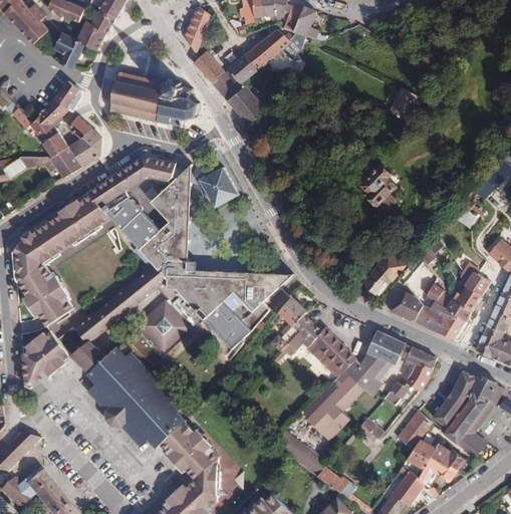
[(1,8),(4,11),(16,0),(0,0),(0,9),(1,8)]
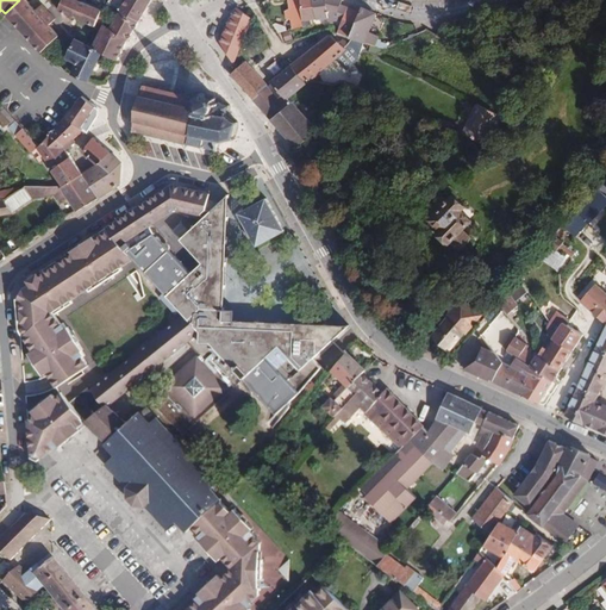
[(37,6),(30,0),(19,0),(5,13),(4,14),(38,53),(61,32),(50,22),(57,16),(43,0),(37,6)]
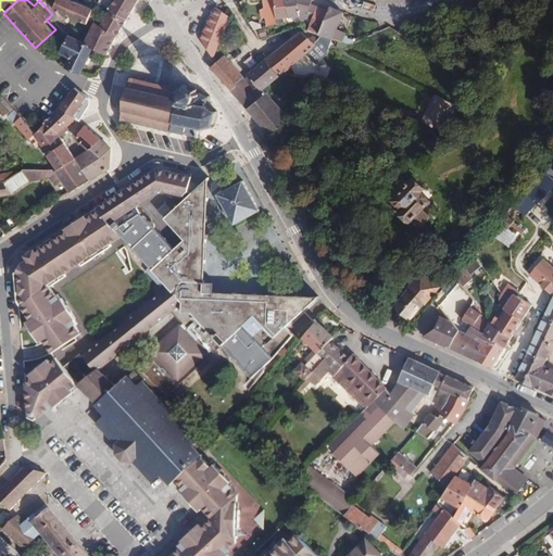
[(55,0),(52,8),(75,19),(83,2),(77,0),(55,0)]
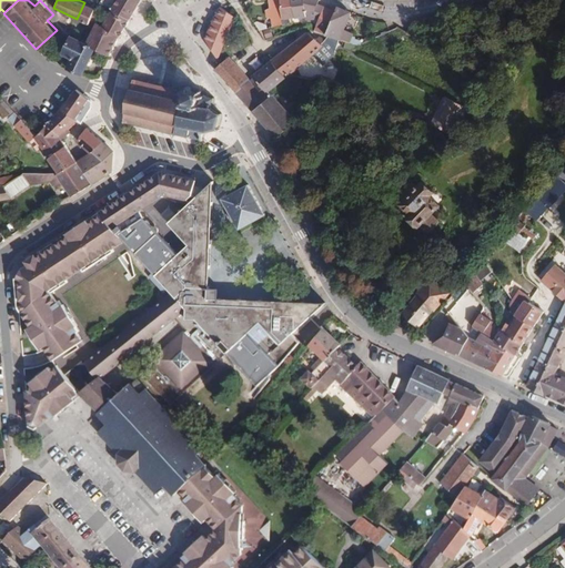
[(138,0),(99,0),(97,7),(109,13),(125,21),(138,0)]
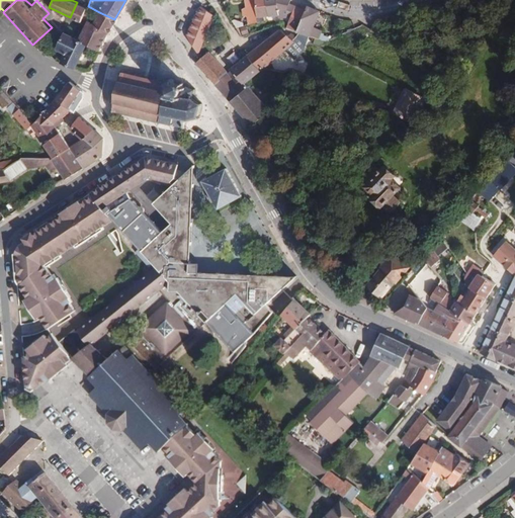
[(262,16),(261,0),(244,0),(245,7),(241,9),(241,15),(246,16),(247,24),(263,20),(262,16)]
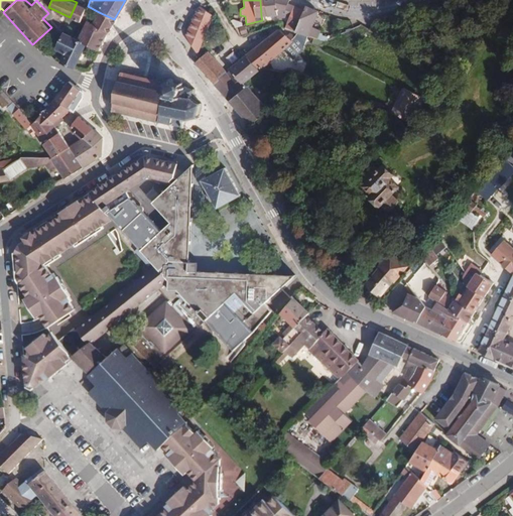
[(285,0),(260,0),(261,16),(275,15),(275,12),(283,9),(286,0),(285,0)]
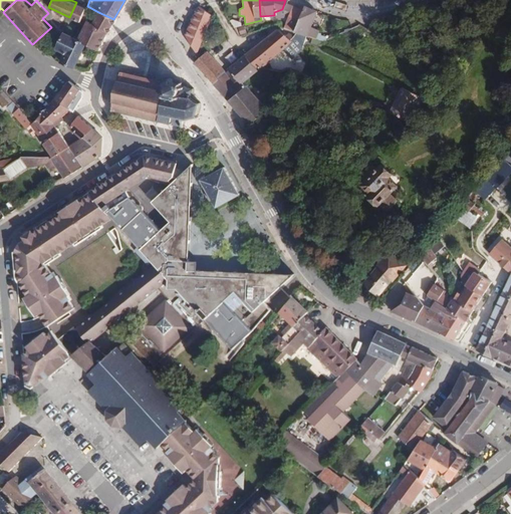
[(76,41),(83,44),(96,51),(105,34),(92,23),(98,12),(87,6),(76,1),(76,2),(69,17),(79,22),(80,18),(86,21),(76,41)]
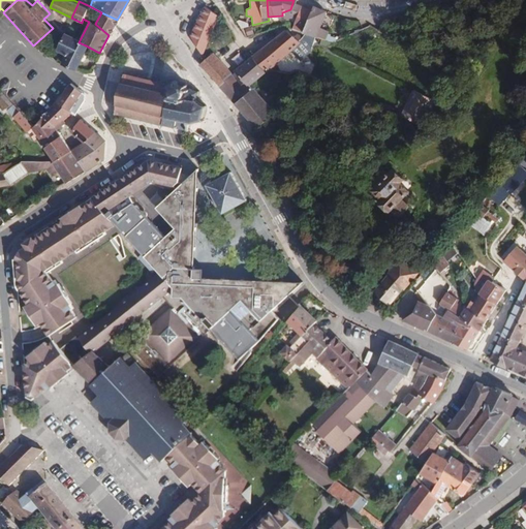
[(216,17),(203,6),(194,22),(188,36),(199,55),(216,17)]
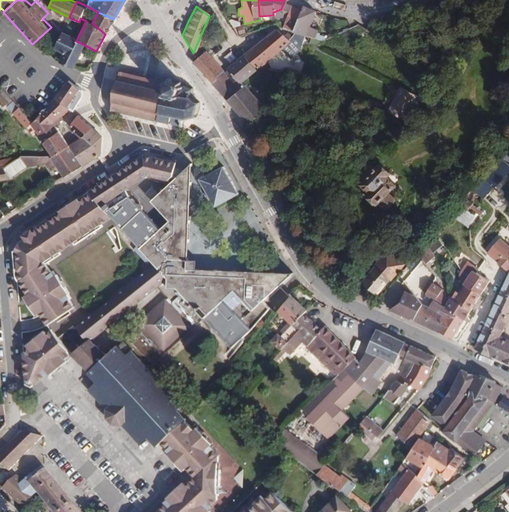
[(291,31),(299,10),(289,7),(281,28),(291,31)]
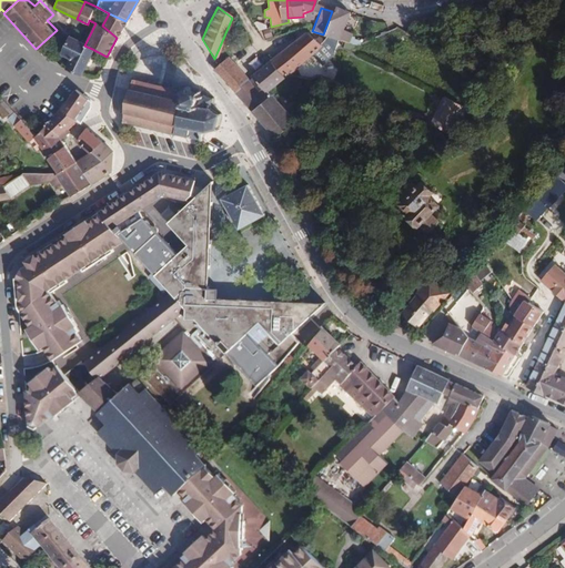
[(334,8),(332,11),(323,34),(338,39),(346,42),(350,33),(341,30),(347,12),(334,8)]
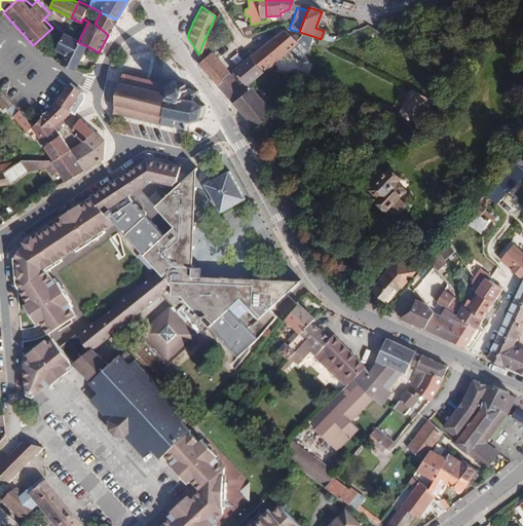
[(116,20),(101,12),(95,24),(108,35),(116,20)]
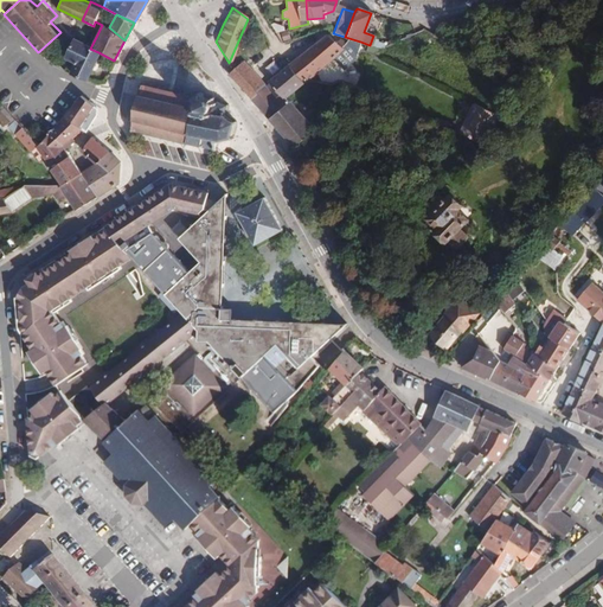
[(287,64),(302,83),(307,80),(332,58),(341,49),(325,34),(287,64)]
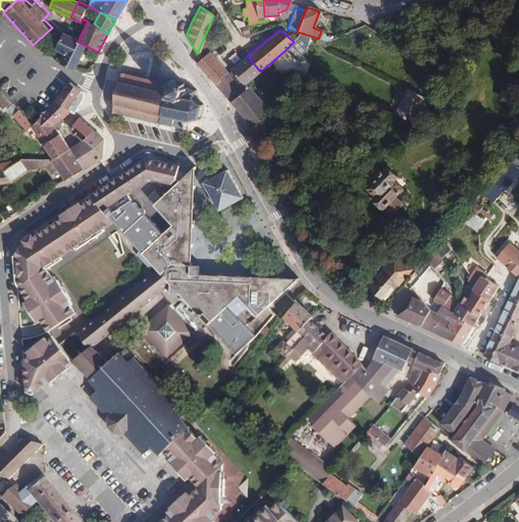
[(72,69),(85,45),(78,42),(62,35),(55,50),(64,54),(60,63),(72,69)]
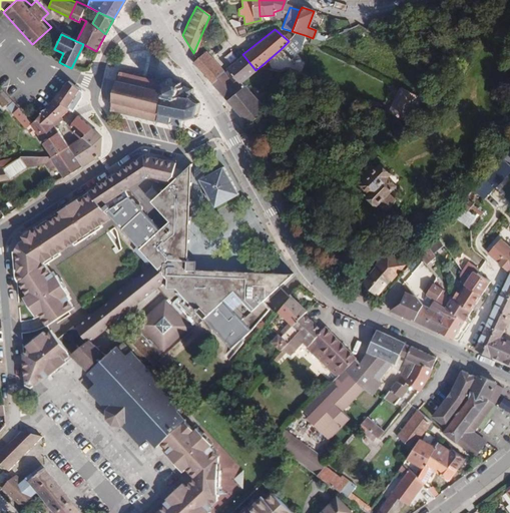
[(225,69),(205,49),(191,63),(211,83),(225,69)]
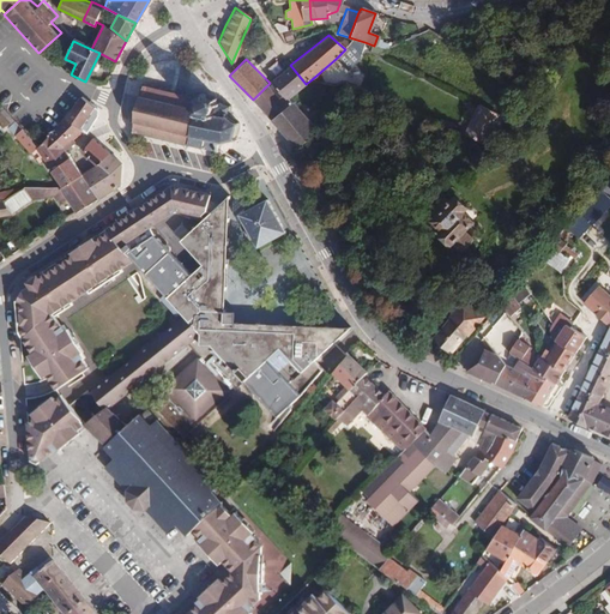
[(288,98),(306,84),(290,65),(270,83),(288,98)]
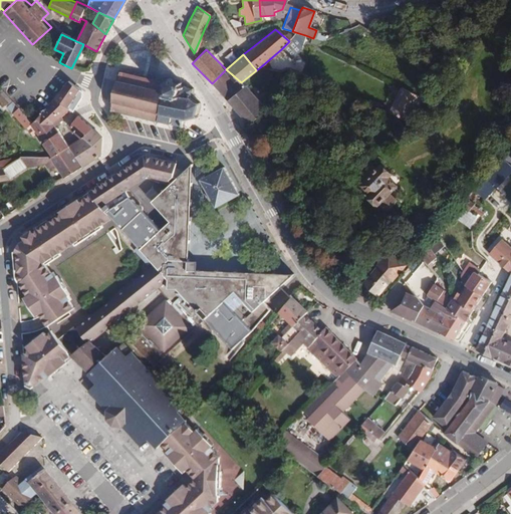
[(212,83),(227,100),(244,85),(241,82),(226,69),(212,83)]
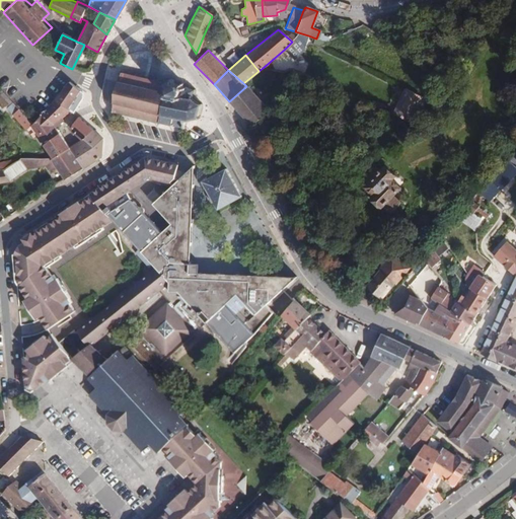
[(120,71),(119,71),(119,73),(117,73),(116,74),(118,74),(116,85),(114,85),(114,86),(116,86),(113,97),(111,97),(111,98),(113,99),(109,110),(108,109),(107,112),(109,112),(109,114),(111,114),(111,112),(122,115),(122,116),(123,117),(123,115),(134,117),(134,119),(135,119),(136,118),(146,120),(146,122),(147,122),(147,120),(157,122),(156,125),(157,125),(158,123),(168,125),(167,127),(169,127),(169,125),(180,128),(181,130),(183,129),(182,127),(185,116),(195,118),(197,120),(198,119),(196,117),(198,106),(201,105),(200,103),(198,104),(189,102),(191,92),(194,91),(193,89),(191,90),(180,87),(181,83),(179,82),(177,86),(172,85),(171,80),(168,79),(165,81),(164,83),(156,81),(156,80),(155,80),(155,81),(145,79),(145,77),(144,77),(144,79),(133,76),(133,74),(132,74),(132,76),(120,73),(120,71)]
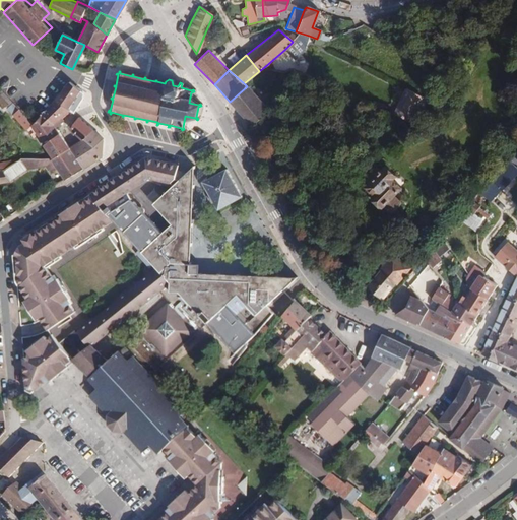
[(66,83),(62,80),(56,87),(60,90),(66,83)]
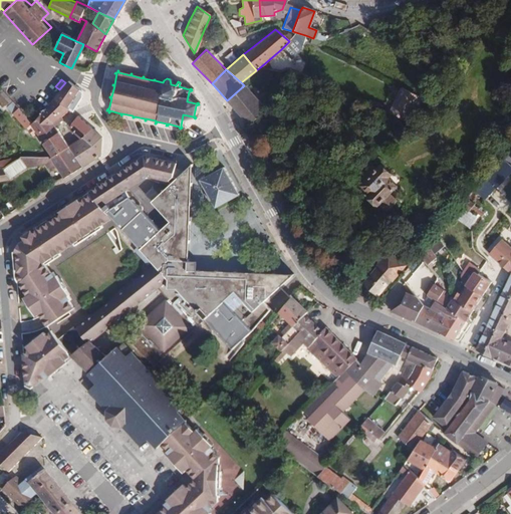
[(36,133),(52,158),(67,148),(51,124),(67,109),(66,108),(77,90),(77,89),(66,81),(65,82),(59,89),(38,114),(40,116),(32,125),(36,133)]
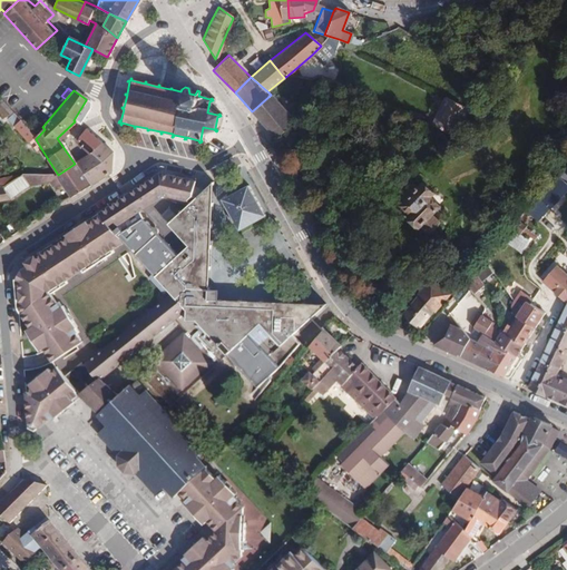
[(271,95),(252,111),(263,125),(275,138),(293,121),(271,95)]
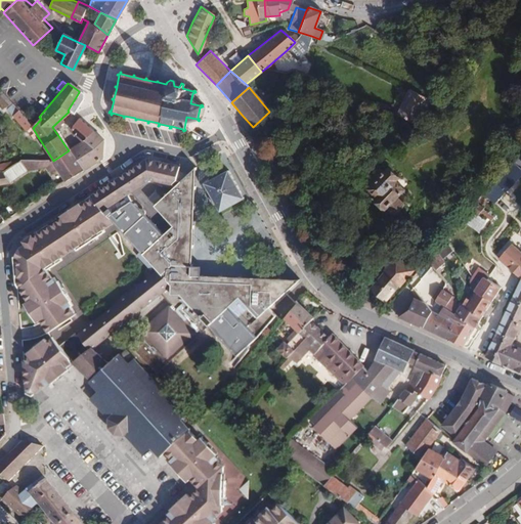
[(415,125),(426,98),(405,89),(394,116),(415,125)]
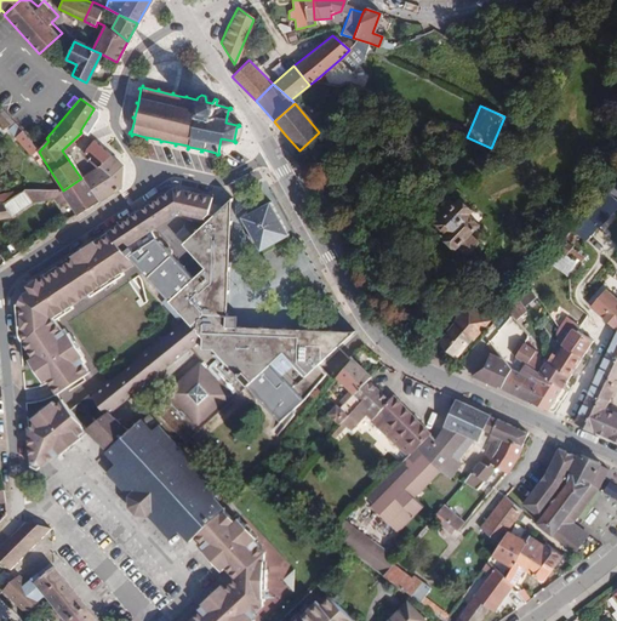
[(38,149),(0,109),(0,131),(3,134),(7,129),(32,154),(38,149)]
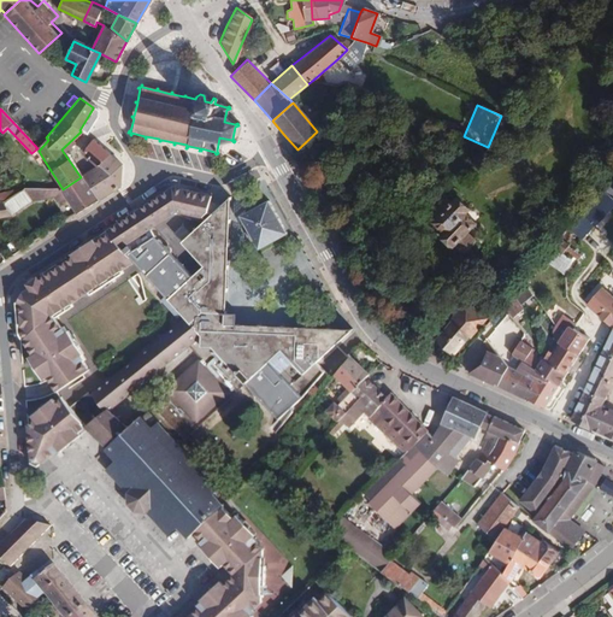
[(96,111),(93,109),(80,130),(81,131),(84,134),(95,117),(96,113),(96,111)]
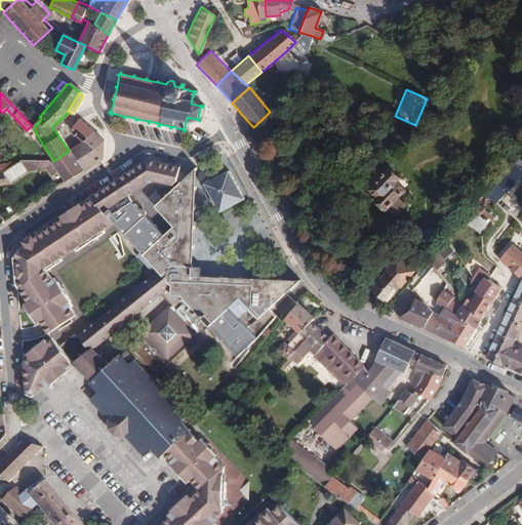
[(39,117),(32,126),(33,128),(41,119),(39,117)]
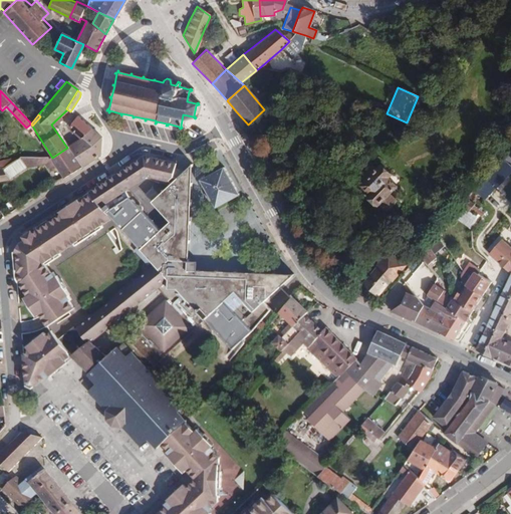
[(80,139),(67,148),(80,167),(98,156),(101,138),(76,116),(68,127),(80,139)]
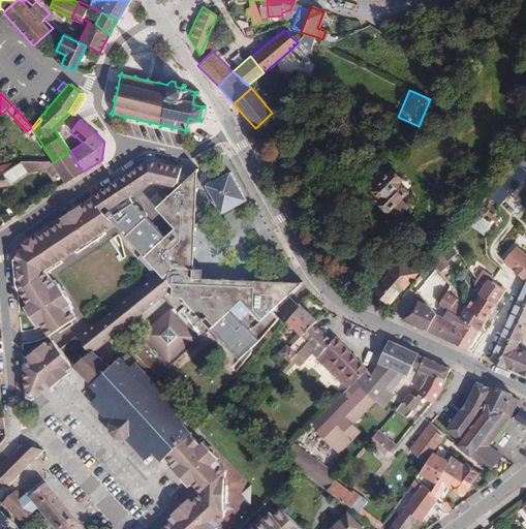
[(33,129),(32,127),(27,131),(32,139),(37,136),(33,129)]
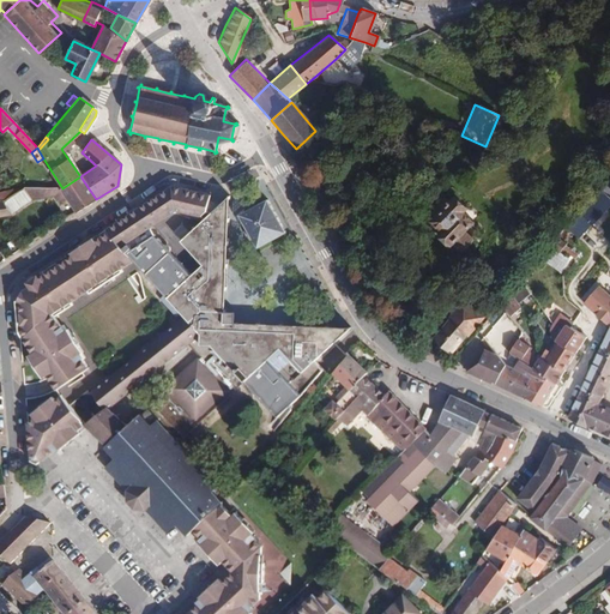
[(609,168),(609,169),(596,186),(604,193),(609,185),(609,168)]
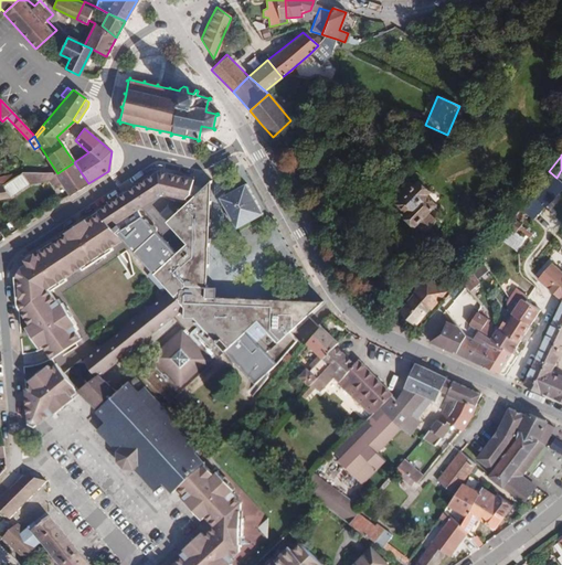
[(74,162),(57,173),(28,179),(28,185),(48,180),(53,189),(61,183),(70,195),(88,183),(74,162)]
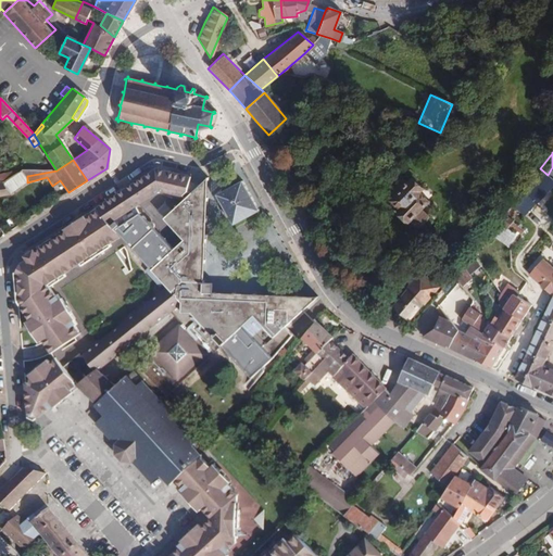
[(24,260),(98,211),(123,194),(138,185),(152,175),(155,174),(188,181),(189,177),(153,168),(22,255),(24,260)]
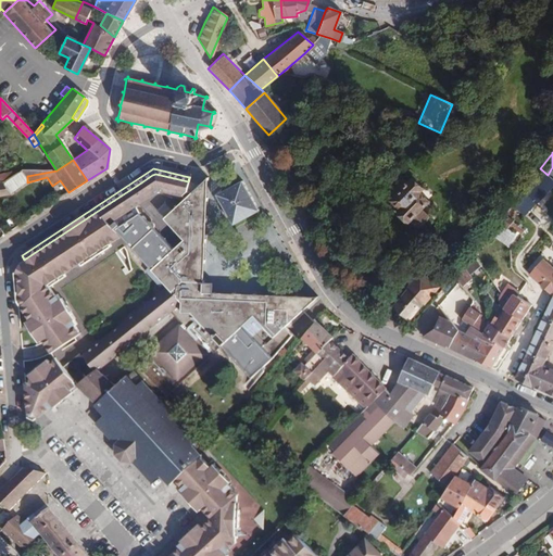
[(548,175),(540,168),(510,205),(522,214),(532,201),(532,200),(551,178),(548,175)]
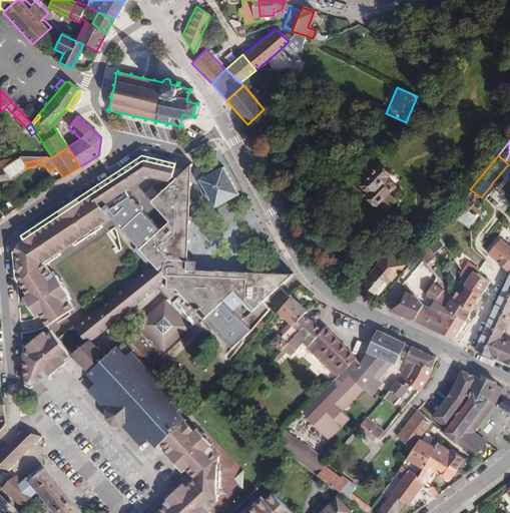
[(145,175),(143,160),(140,161),(127,170),(127,174),(129,177),(128,178),(132,184),(145,175)]
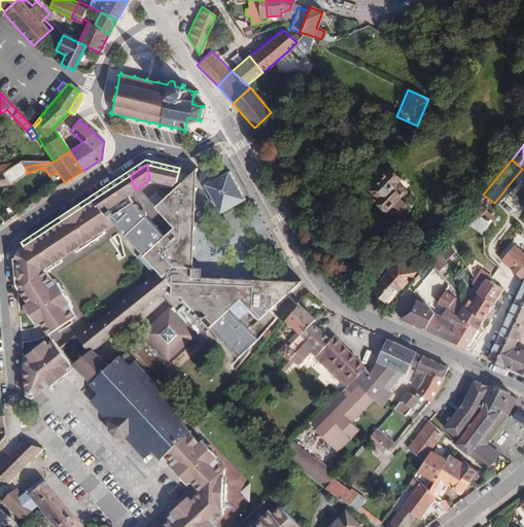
[(147,165),(149,180),(172,186),(174,187),(187,174),(178,172),(147,165)]
